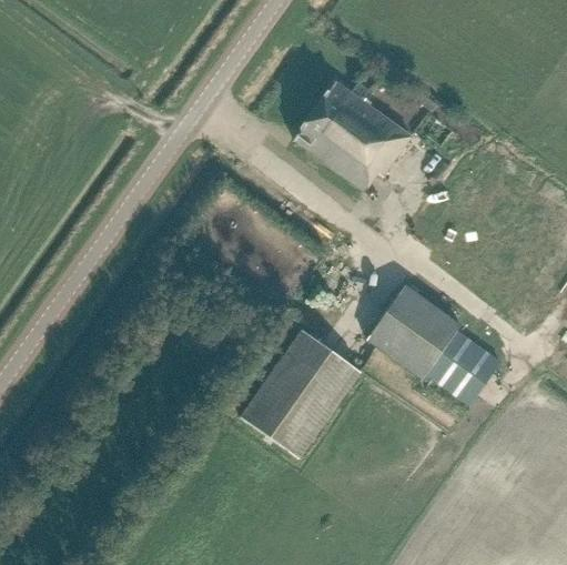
[(295,139),(310,150),(336,113),(346,121),(362,99),(336,81),(295,139)]
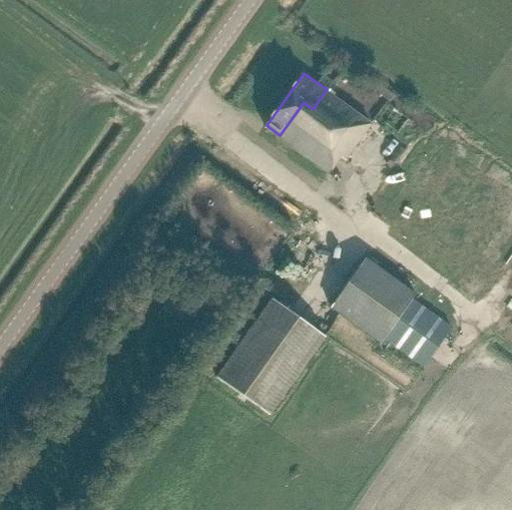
[(304,102),(280,135),(331,171),(343,155),(348,158),(373,123),(327,89),(313,109),(304,102)]
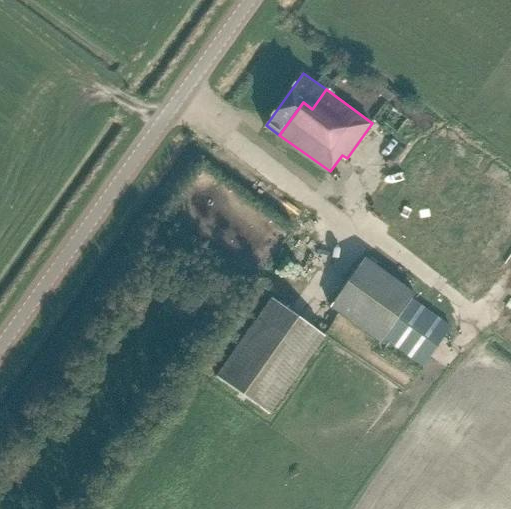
[(411,180),(385,216),(423,244),(436,227),(455,242),(469,223),(411,180)]
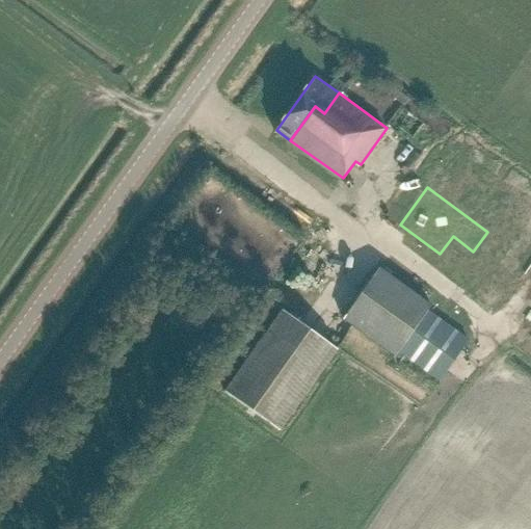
[(380,266),(344,318),(396,355),(399,351),(440,380),(470,338),(429,308),(432,303),(380,266)]
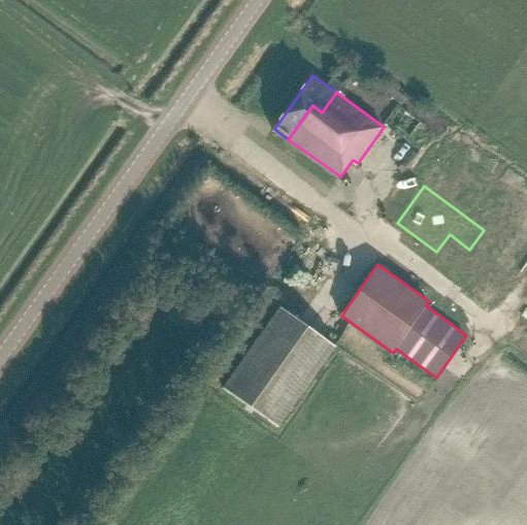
[(281,305),(224,387),(278,426),(335,345),(281,305)]
